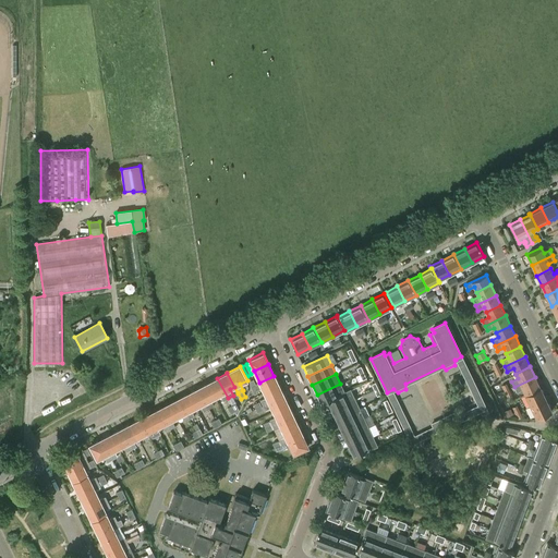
[(278,386),(274,376),(259,383),(256,384),(252,386),(251,387),(254,395),(257,392),(256,390),(262,387),(264,392),(278,386)]
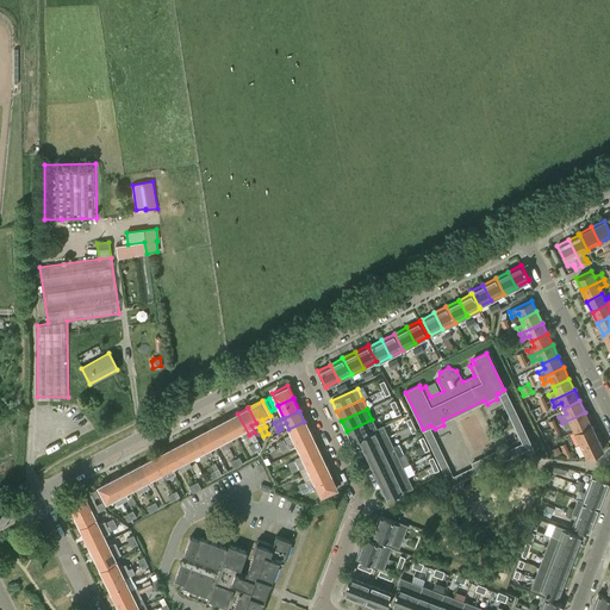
[(585,412),(562,423),(565,429),(572,425),(574,430),(590,423),(585,412)]
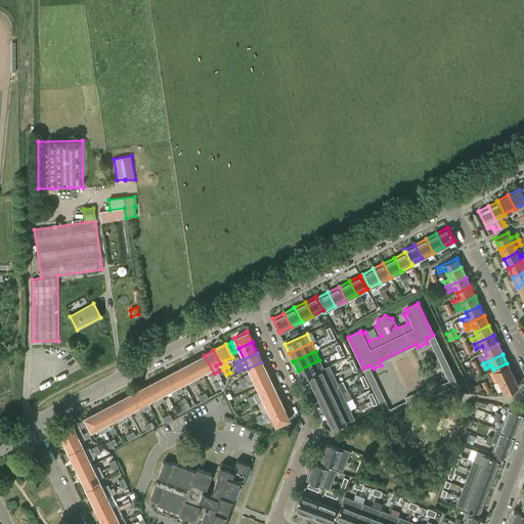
[(214,374),(204,355),(195,359),(202,373),(207,370),(210,377),(214,374)]
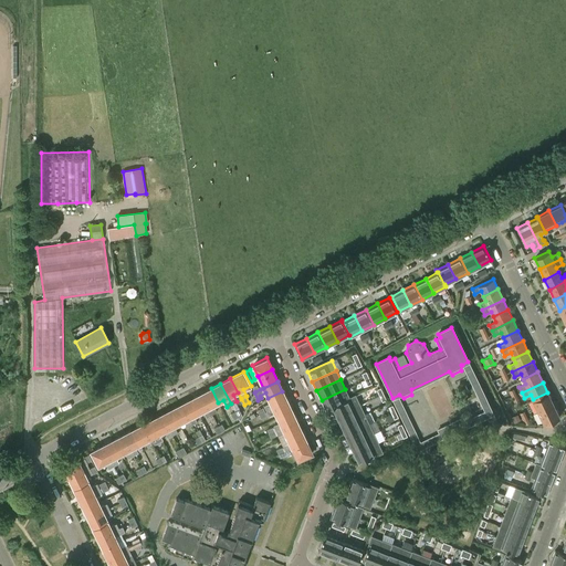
[(211,388),(201,394),(211,415),(217,411),(213,405),(218,402),(211,388)]
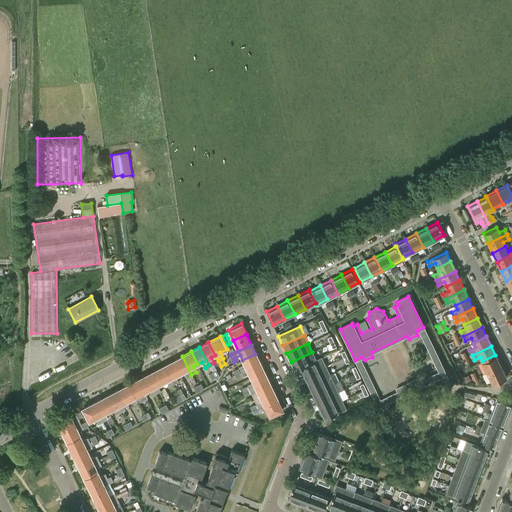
[(300,368),(317,361),(312,352),(291,362),(295,371),(300,368)]
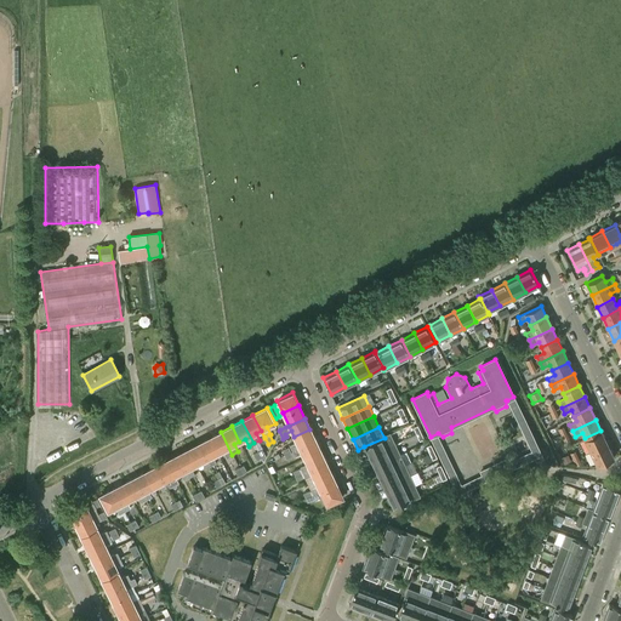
[(290,445),(292,451),(315,440),(309,429),(294,437),(297,442),(290,445)]
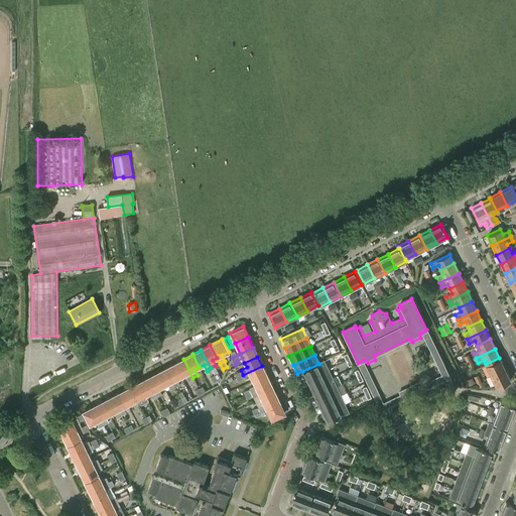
[(486,364),(491,374),(504,368),(499,358),(486,364)]
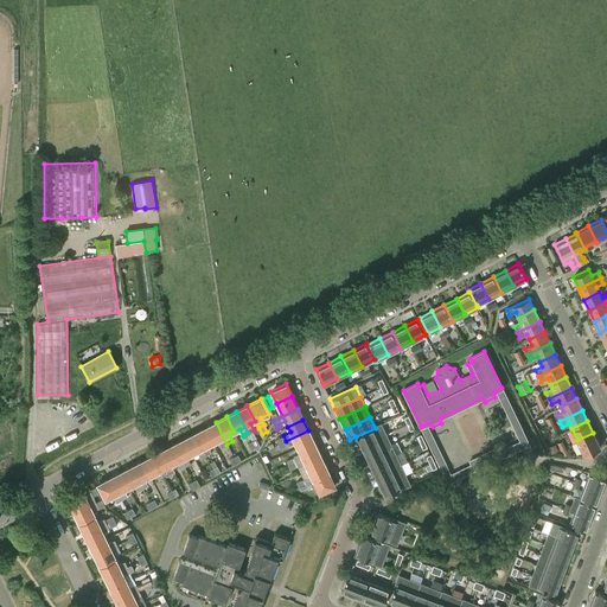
[(227,445),(216,422),(205,428),(213,442),(218,440),(222,447),(227,445)]
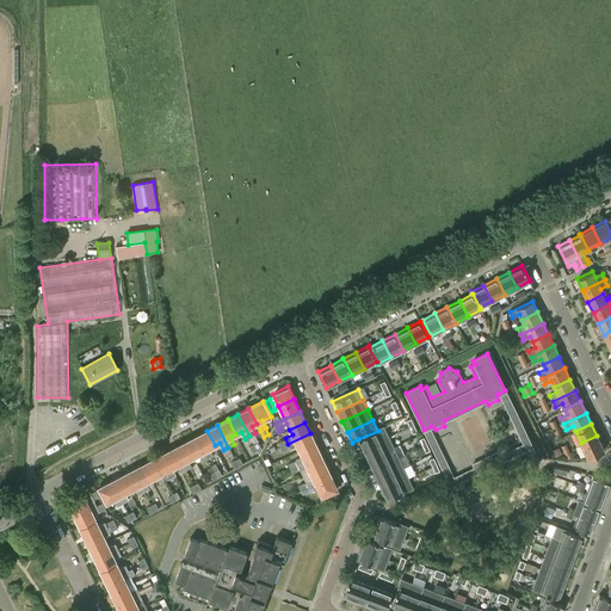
[(389,438),(386,431),(384,429),(378,431),(358,439),(363,450),(389,438)]
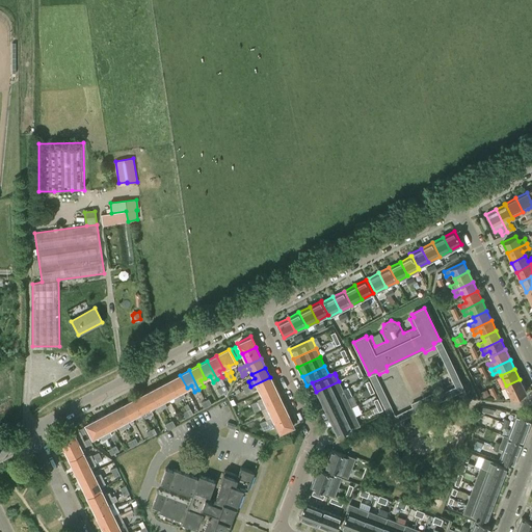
[(187,388),(180,375),(170,379),(181,399),(185,397),(182,391),(187,388)]
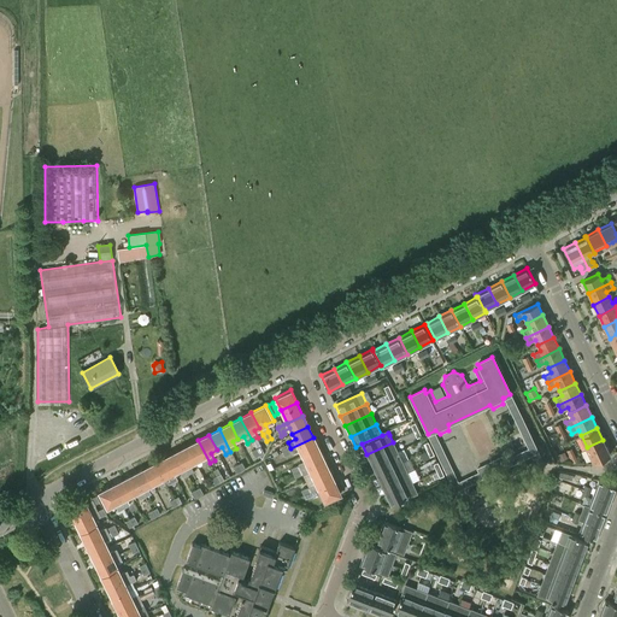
[(318,448),(313,438),(291,448),(293,453),(300,450),(303,456),(318,448)]
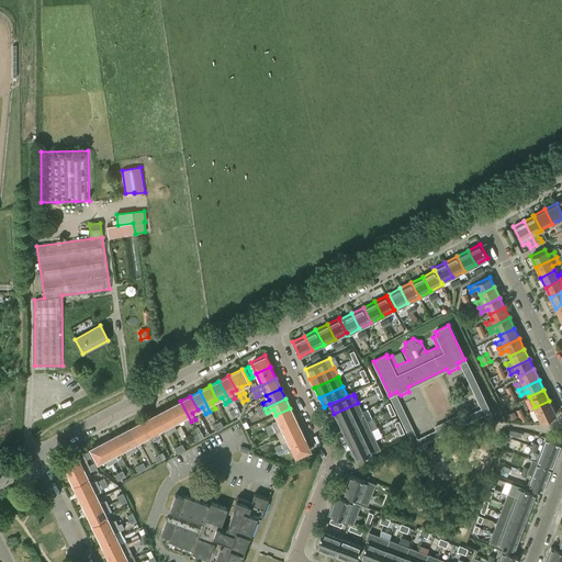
[(170,406),(178,420),(182,418),(186,424),(191,422),(180,401),(170,406)]
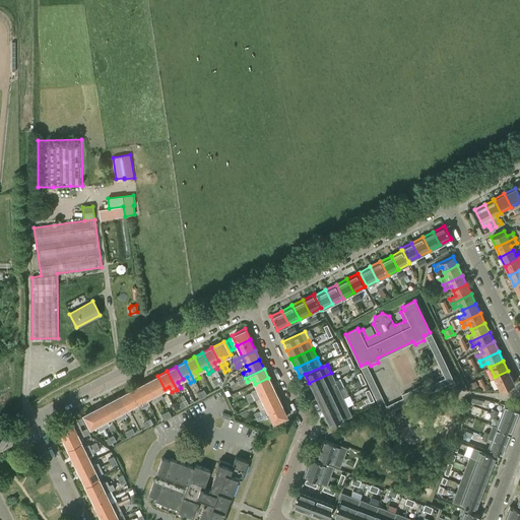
[(514,383),(508,371),(495,377),(501,389),(514,383)]
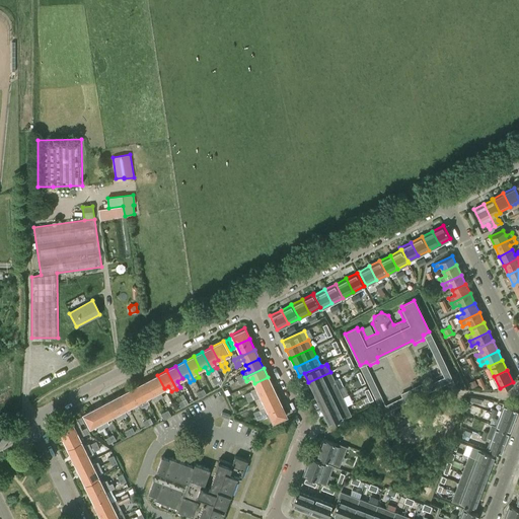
[(330,372),(308,382),(312,390),(335,380),(330,372)]
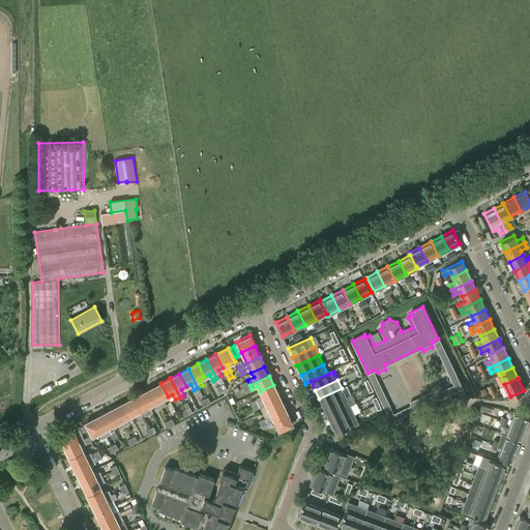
[(168,396),(160,383),(151,388),(162,407),(167,405),(164,399),(168,396)]
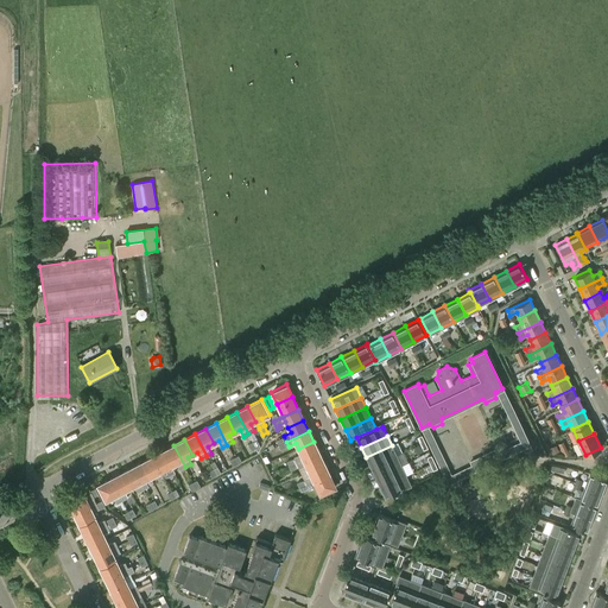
[(314,442),(298,449),(301,454),(293,457),(296,463),(318,453),(314,442)]
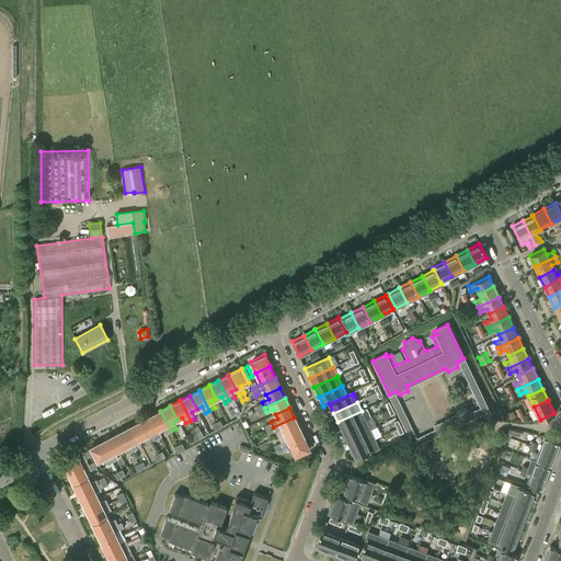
[(171,431),(160,411),(150,415),(158,430),(162,427),(165,434),(171,431)]
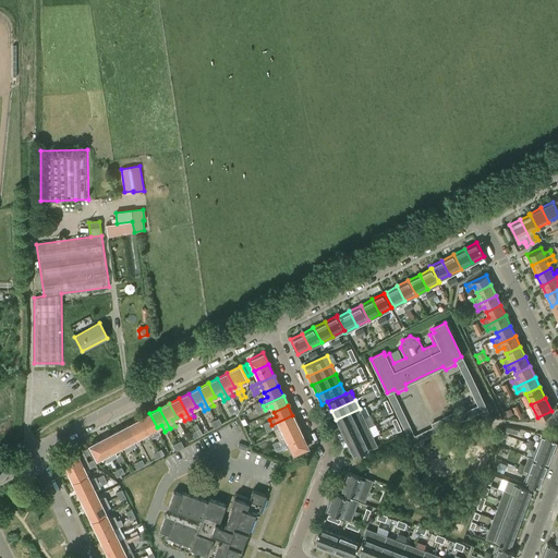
[(336,420),(340,429),(364,419),(360,409),(336,420)]
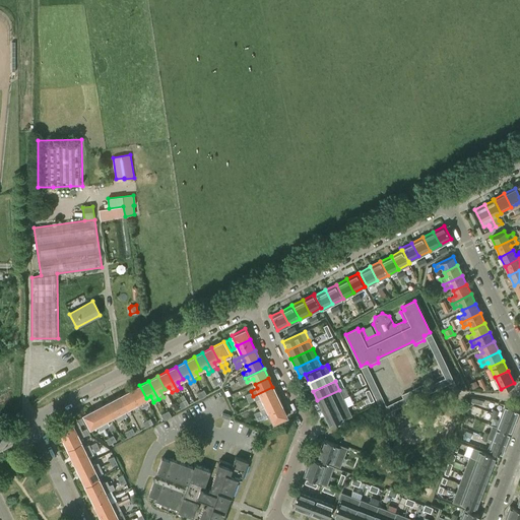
[(402,395),(406,402),(430,391),(427,383),(402,395)]
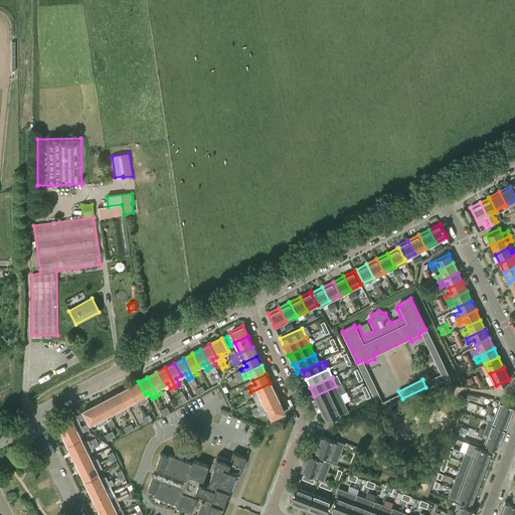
[(130,386),(139,405),(144,402),(141,396),(145,394),(138,381),(130,386)]
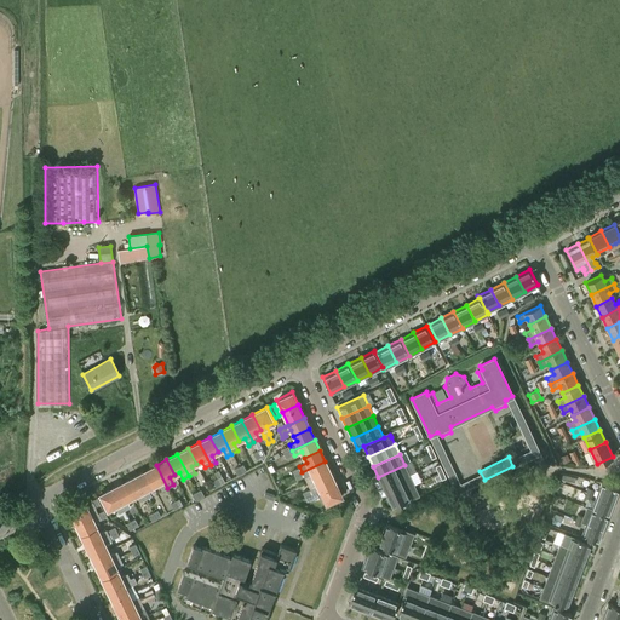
[(331,472),(325,461),(302,472),(305,477),(313,475),(315,480),(331,472)]
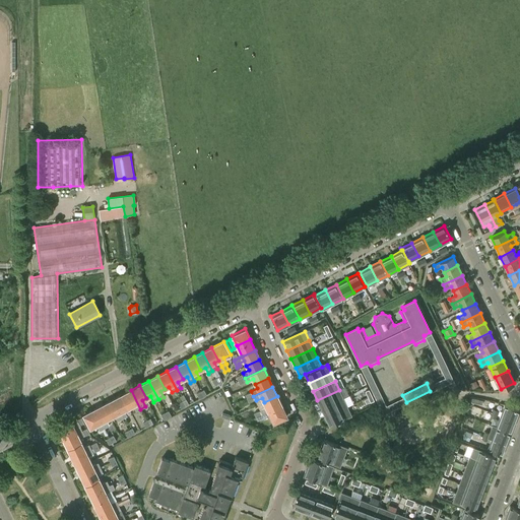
[(122,395),(128,407),(133,405),(136,411),(140,409),(131,390),(122,395)]
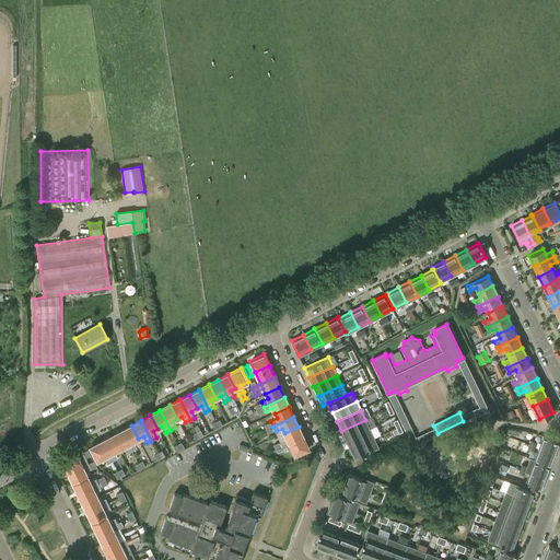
[(365,420),(341,431),(346,440),(370,429),(365,420)]
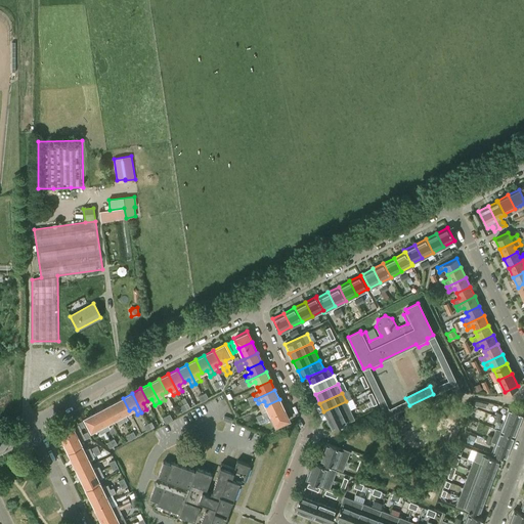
[(183,401),(184,403),(187,409),(190,407),(184,397),(181,399),(183,401)]
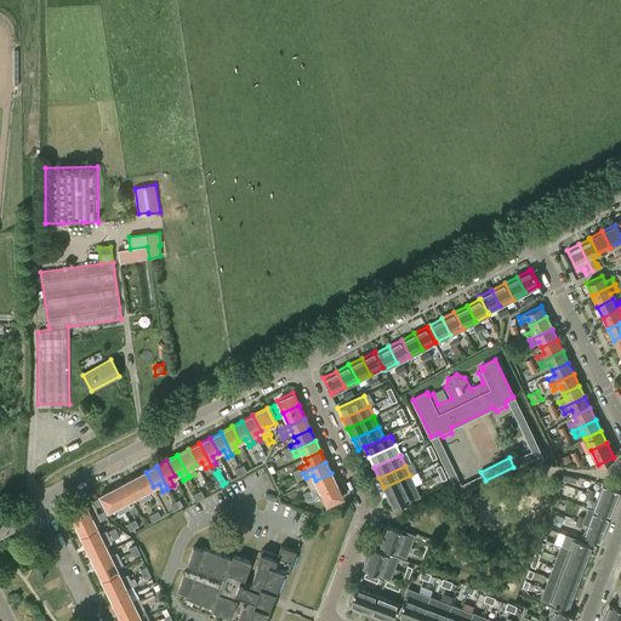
[(146,472),(135,477),(147,500),(152,496),(148,490),(153,486),(146,472)]
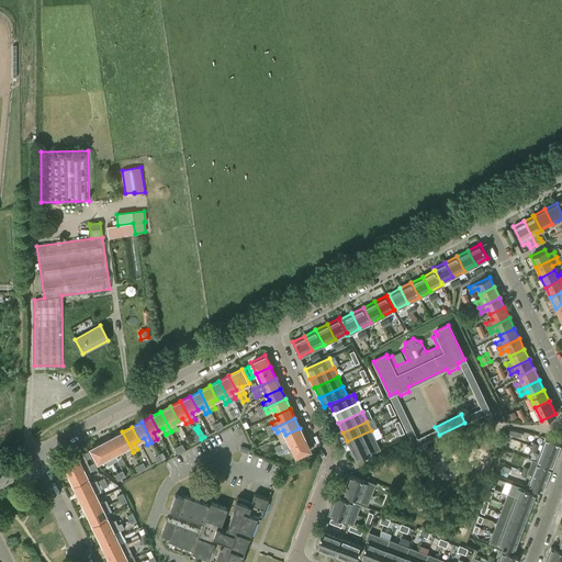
[(304,438),(300,428),(285,435),(288,439),(281,442),(283,448),(304,438)]
